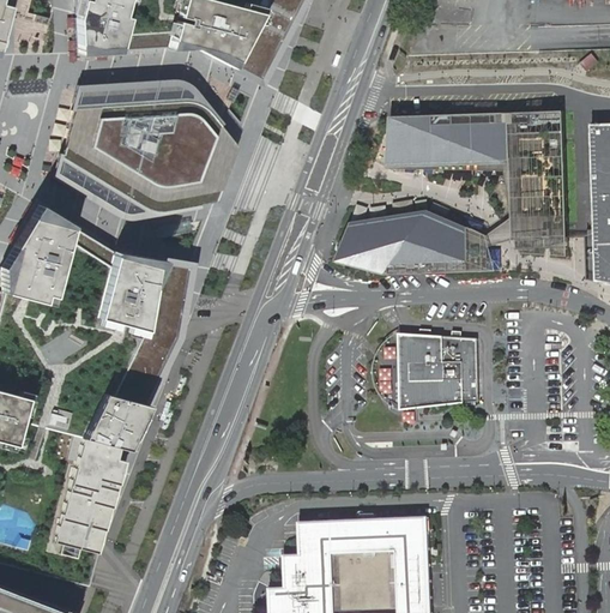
[(61,0),(58,53),(187,44),(257,80),(297,0),(61,0)]
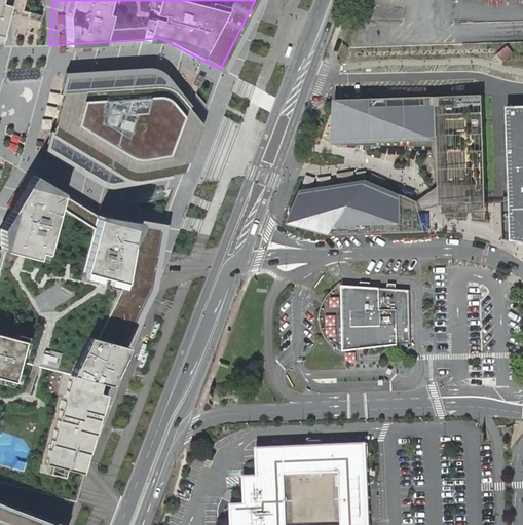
[(511,54),(505,46),(494,54),(500,63),(511,54)]
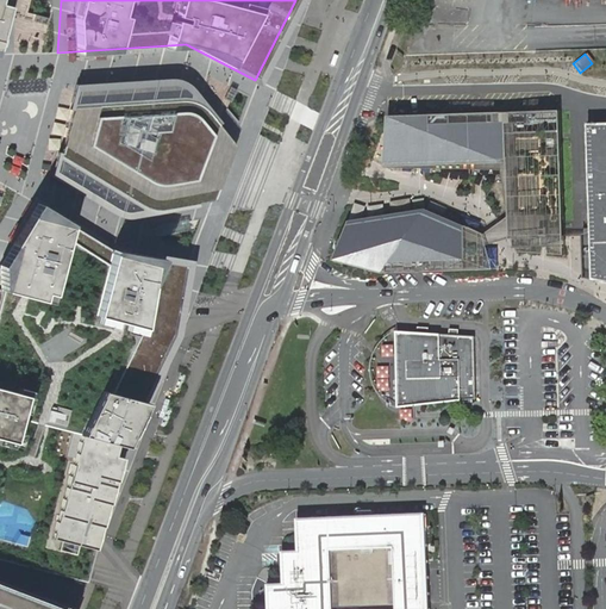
[(163,81),(75,86),(52,173),(107,207),(113,211),(119,212),(125,213),(131,212),(210,199),(231,143),(185,88),(181,85),(176,82),(169,81),(163,81)]
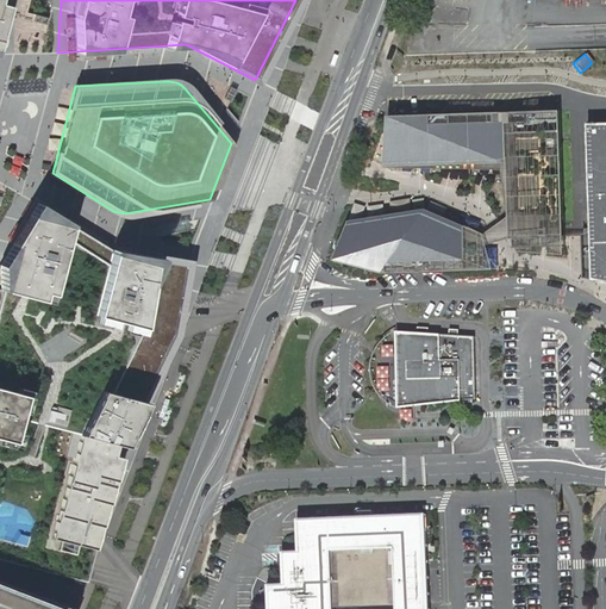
[(557,110),(387,116),(388,161),(398,161),(451,159),(487,157),(507,157),(508,185),(510,223),(511,235),(520,235),(530,235),(562,234),(557,110)]
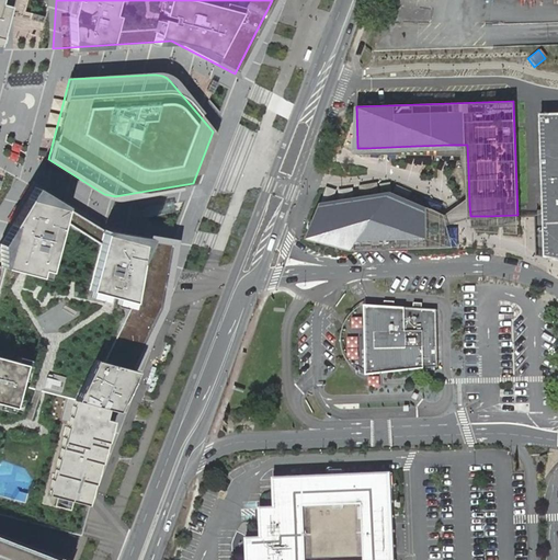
[(357,148),(356,106),(355,106),(352,152),(458,156),(465,198),(443,215),(443,225),(470,216),(469,205),(468,170),(467,145),(448,145),(416,146),(366,148),(357,148)]
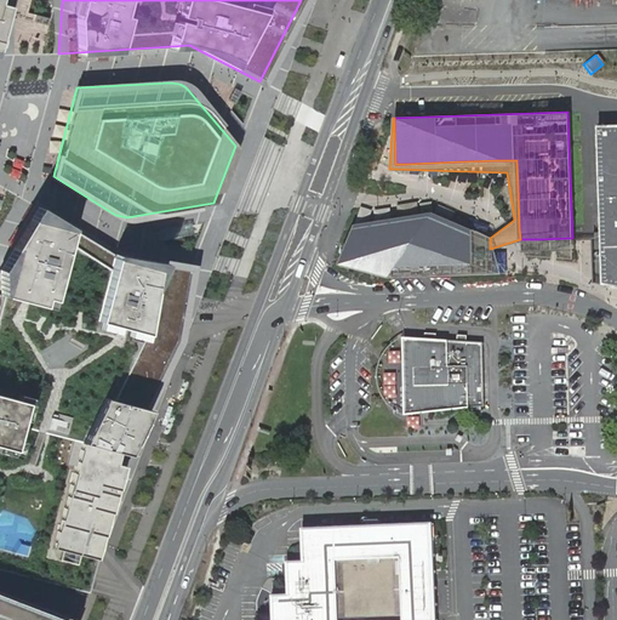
[(616,128),(595,129),(598,221),(599,245),(600,284),(616,289),(616,128)]
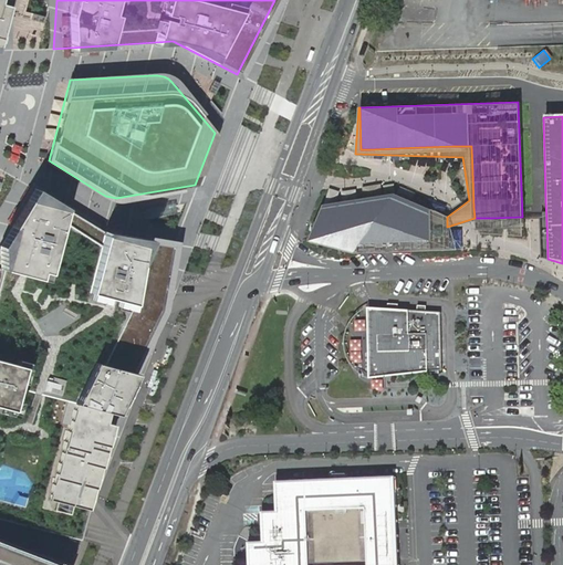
[(96,229),(30,187),(0,234),(0,519),(77,539),(81,527),(107,422),(100,419),(102,409),(111,411),(160,310),(173,243),(96,229)]
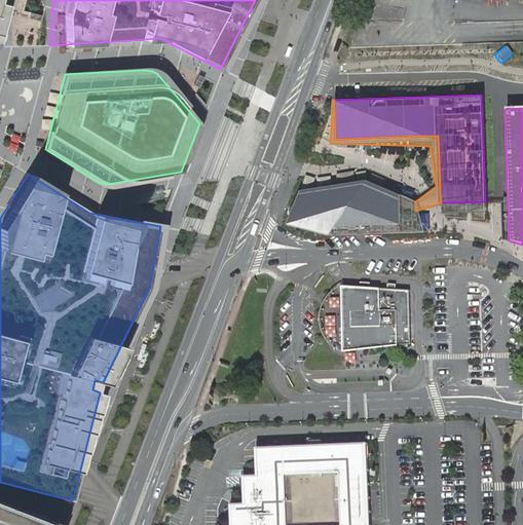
[(286,223),(314,231),(318,220),(302,215),(305,207),(312,189),(326,187),(345,184),(360,182),(364,182),(399,196),(413,202),(413,216),(414,231),(416,231),(415,211),(415,201),(369,179),(298,190),(286,223)]
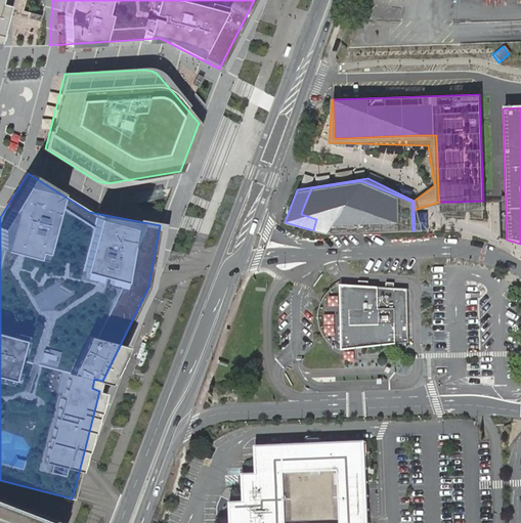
[(304,206),(301,214),(316,219),(313,230),(326,233),(413,230),(411,215),(411,202),(397,195),(362,181),(358,181),(344,183),(324,186),(311,188),(304,206)]
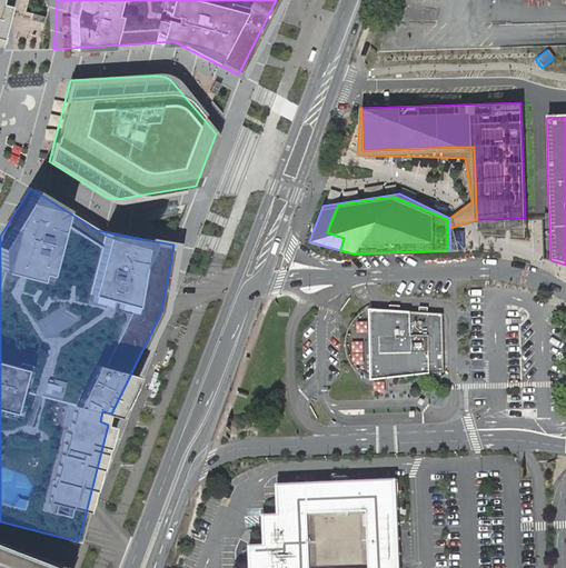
[(486,219),(477,219),(477,229),(495,229),(495,219),(486,219)]
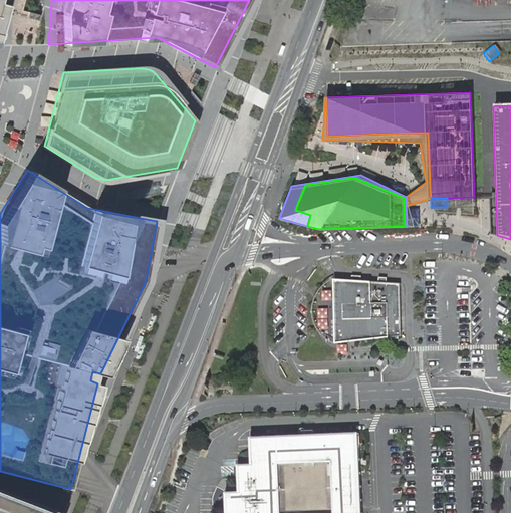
[(351,279),(330,278),(332,342),(348,340),(399,335),(398,282),(384,282),(385,276),(376,276),(375,281),(358,279),(358,275),(351,275),(351,279)]
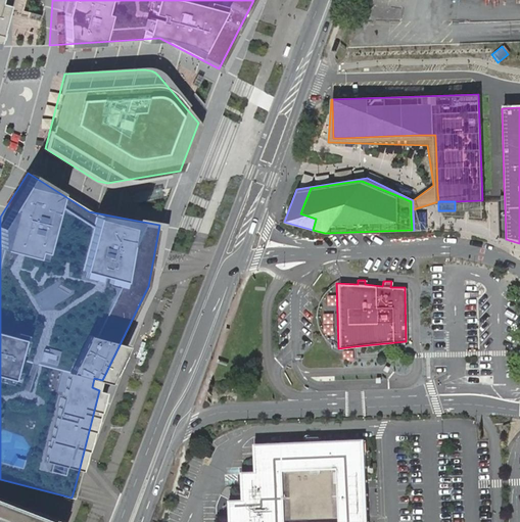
[(228,521),(355,521),(366,521),(363,439),(252,443),(253,471),(240,472),(241,500),(227,500),(228,521)]
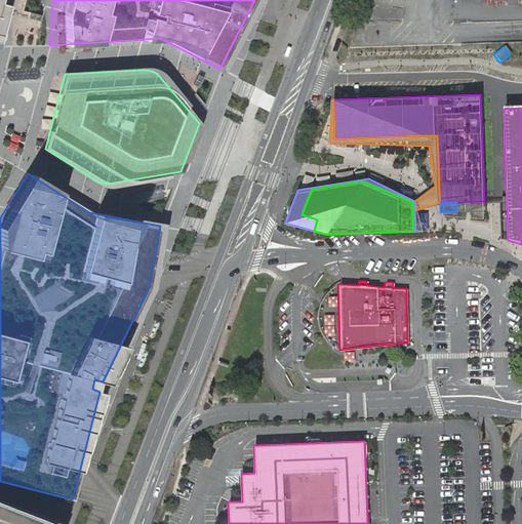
[(0,512),(44,523),(62,523),(72,499),(0,481),(0,512)]
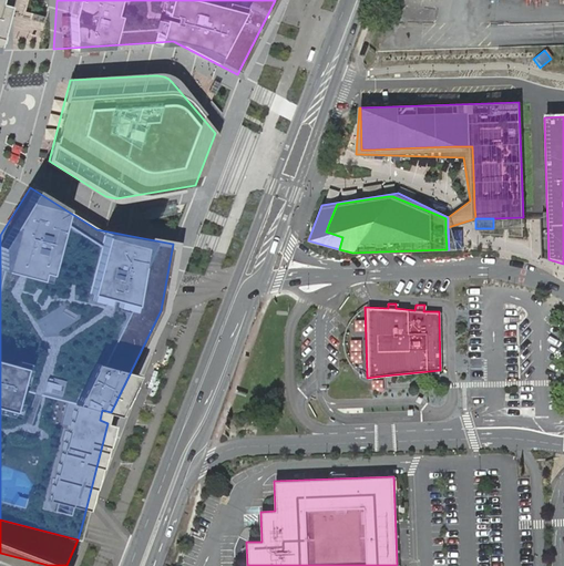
[(48,565),(0,553),(0,565),(48,565)]
